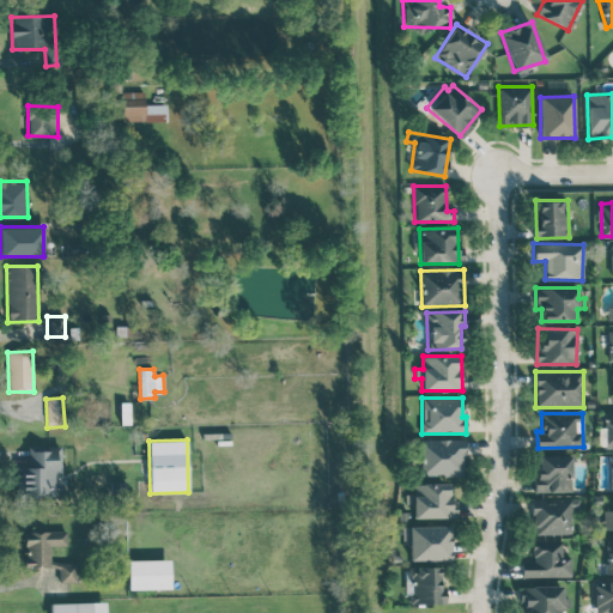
[(465,439),(420,439),(420,475),(463,475),(465,439)]
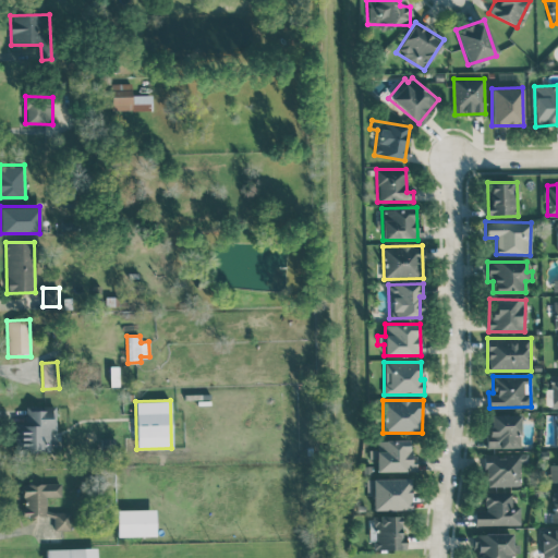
[(53,407),(25,405),(24,425),(19,424),(17,450),(52,451),(53,407)]
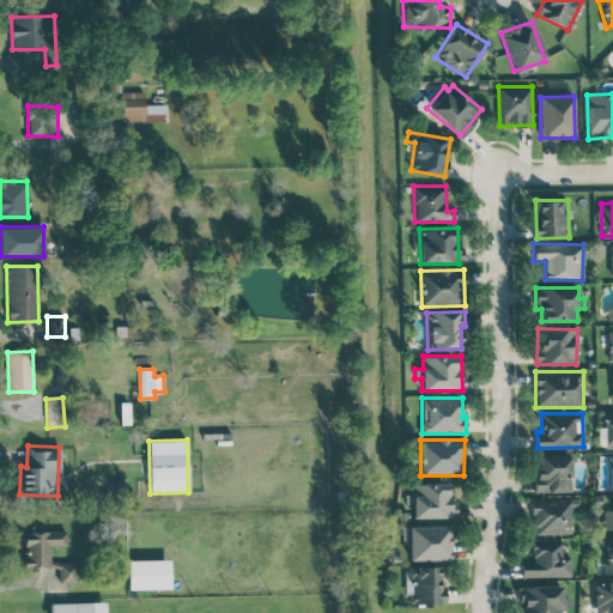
[(571,455),(535,456),(536,492),(571,491),(571,455)]
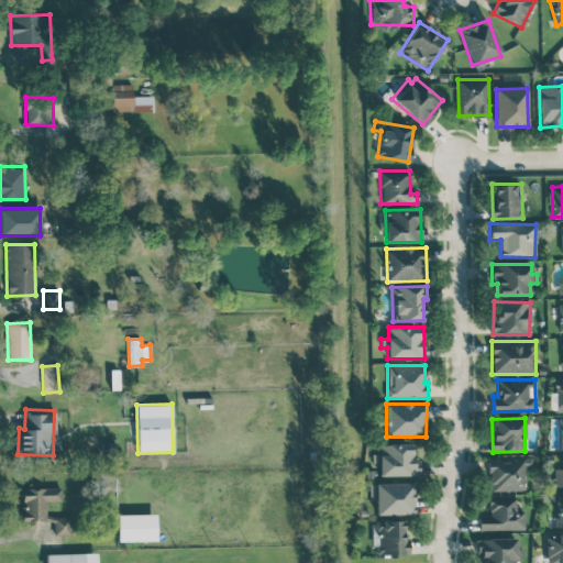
[(379,476),(419,475),(419,462),(414,462),(414,443),(381,444),(381,453),(372,454),(372,463),(379,463),(379,476)]
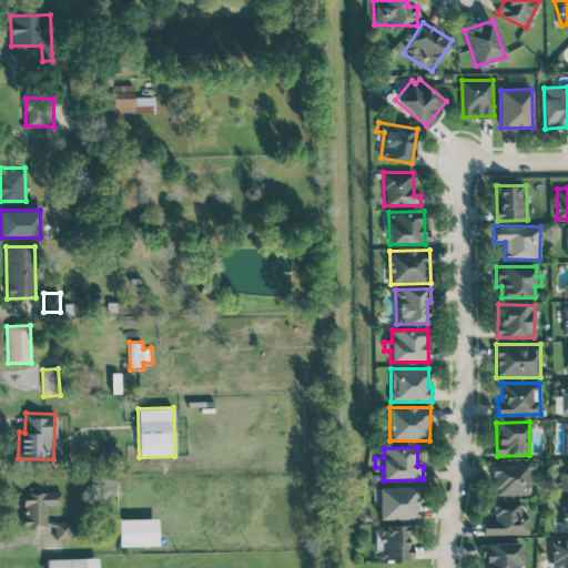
[(567,459),(567,473),(558,473),(558,490),(567,490),(567,459)]
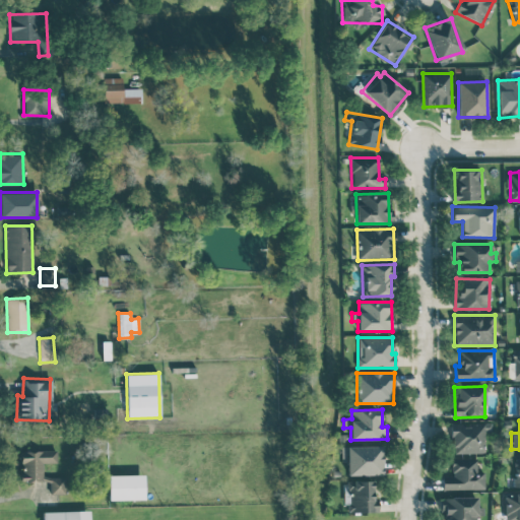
[(450,424),(451,453),(484,452),(484,432),(492,431),(491,423),(450,424)]
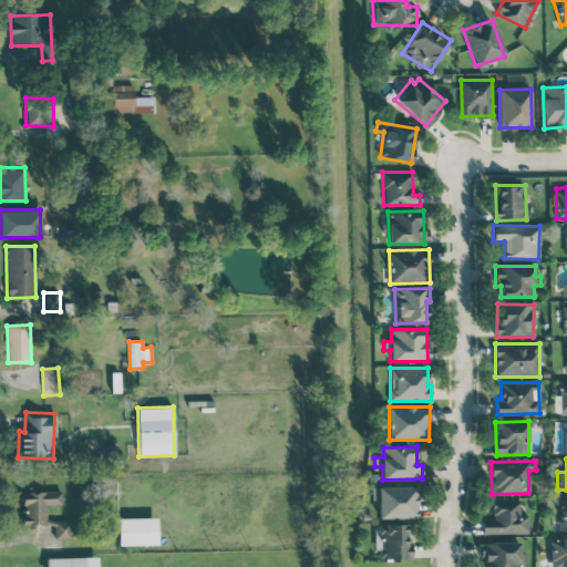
[(379,518),(418,517),(416,486),(371,486),(372,498),(378,498),(379,518)]
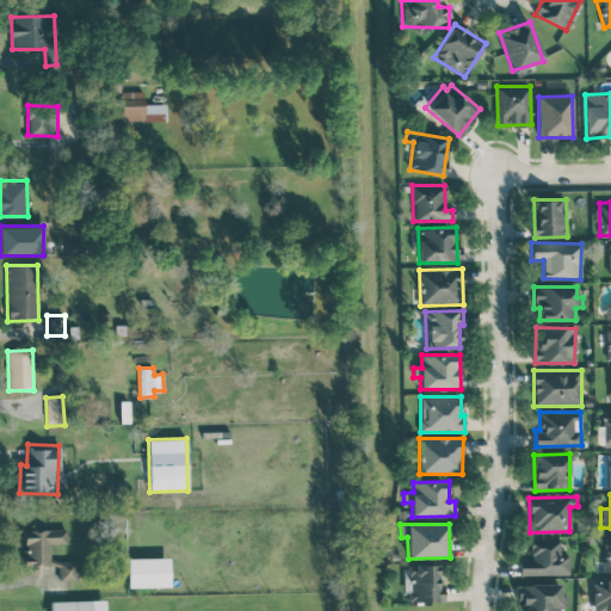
[(76,560),(50,560),(50,544),(67,544),(66,529),(22,530),(23,566),(59,565),(59,580),(76,580),(76,560)]
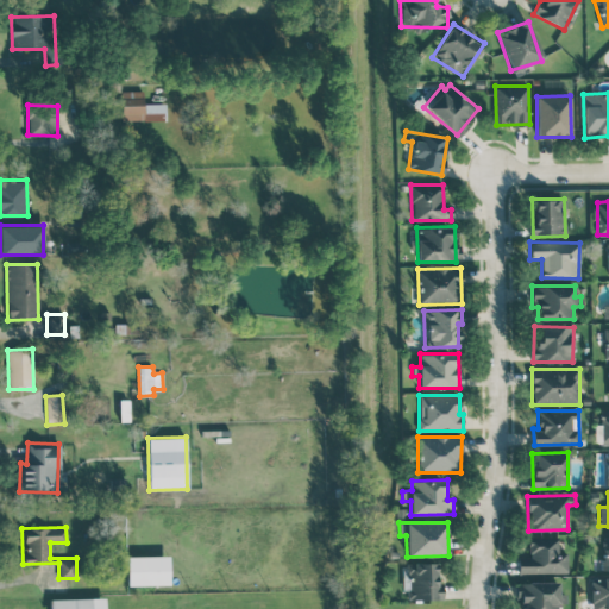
[(567,572),(567,553),(558,553),(558,534),(528,535),(529,558),(518,558),(519,573),(567,572)]
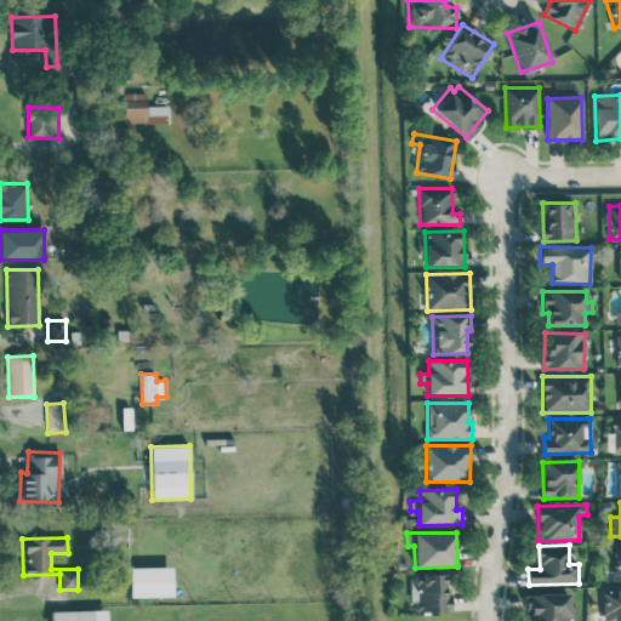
[(130,597),(172,597),(172,567),(130,568),(130,597)]
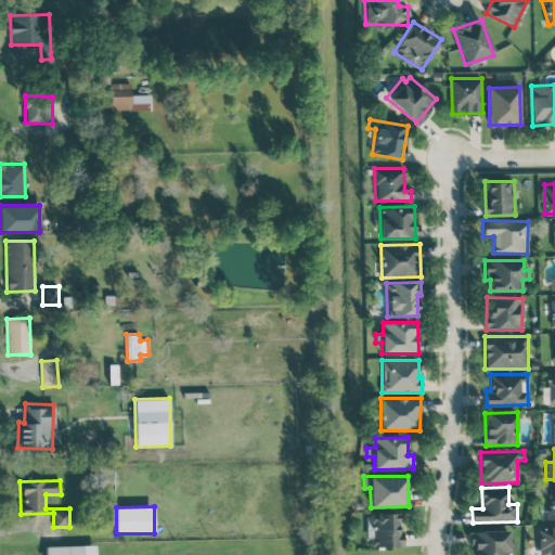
[(398,513),(371,513),(372,546),(403,546),(402,537),(398,537),(398,513)]
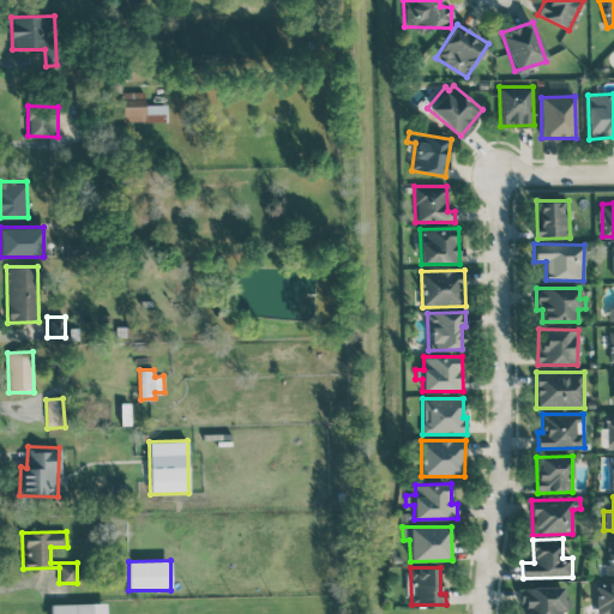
[(613,613),(613,583),(595,584),(596,613),(613,613)]
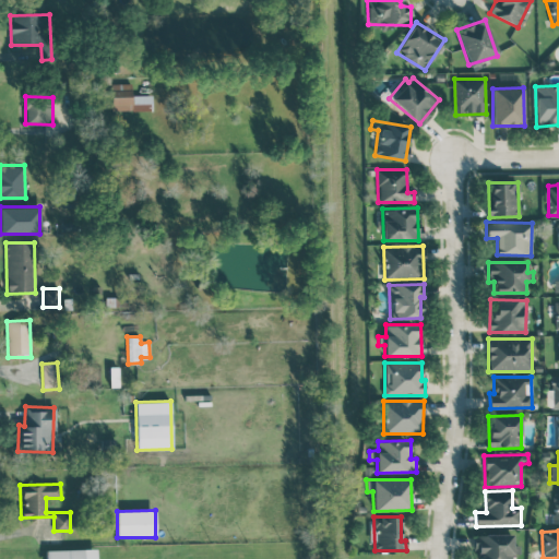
[(477,558),(511,558),(512,554),(520,554),(519,542),(513,542),(513,534),(473,535),(473,551),(478,551),(477,558)]
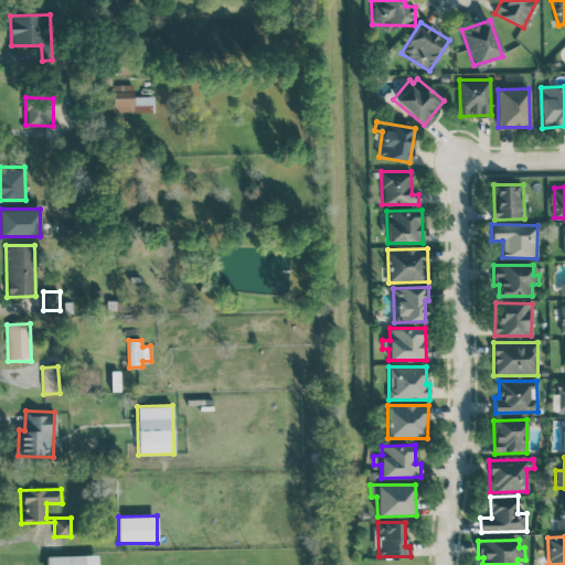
[(97,564),(97,554),(46,555),(46,564),(97,564)]
